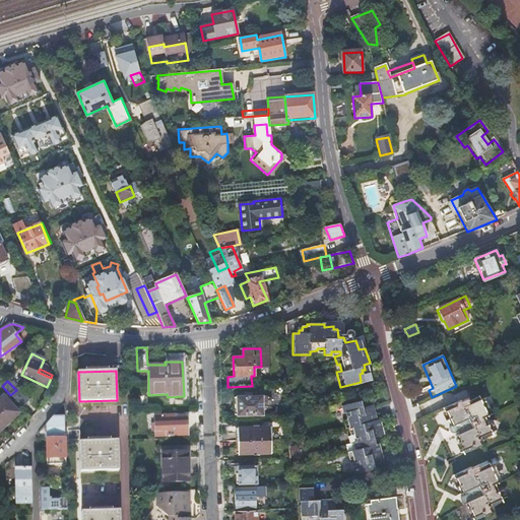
[(262,395),(234,396),(235,415),(263,414),(262,395)]
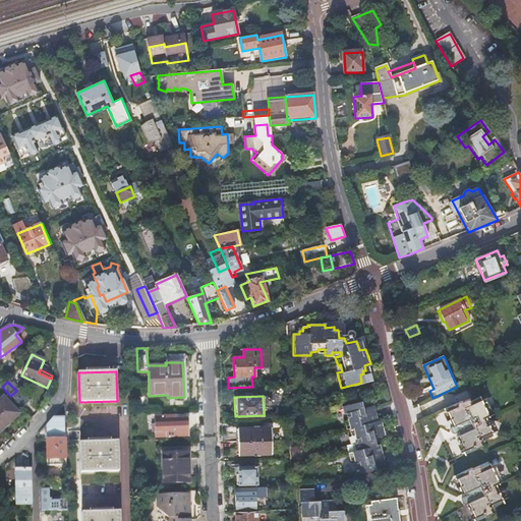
[(4,399),(0,402),(0,428),(17,413),(4,399)]
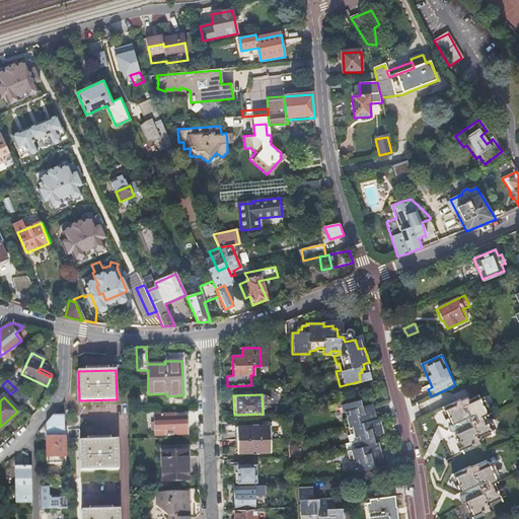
[(361,399),(342,403),(344,413),(346,412),(348,418),(344,419),(346,427),(348,426),(350,435),(354,434),(356,440),(353,441),(355,449),(346,451),(348,459),(352,458),(354,465),(352,465),(354,473),(374,467),(373,461),(379,459),(378,456),(381,455),(378,443),(375,444),(373,436),(383,433),(379,418),(376,419),(373,408),(371,409),(370,404),(363,406),(361,399)]
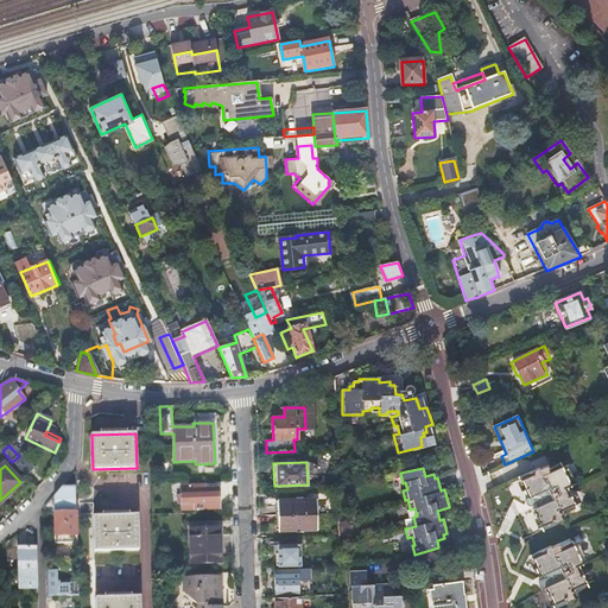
[(527,474),(511,481),(520,504),(519,505),(518,506),(517,508),(517,510),(518,512),(519,513),(520,515),(521,515),(524,515),(526,515),(536,537),(552,530),(550,524),(565,515),(556,494),(559,493),(550,470),(536,475),(534,473),(529,476),(527,474)]
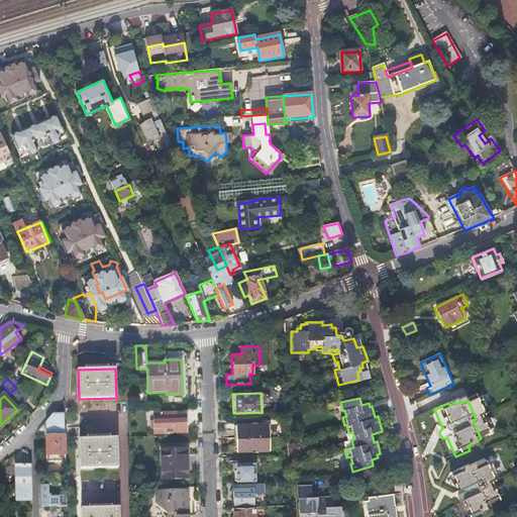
[(158,416),(153,420),(154,428),(159,432),(159,433),(186,432),(185,415),(173,415),(173,412),(158,413),(158,416)]
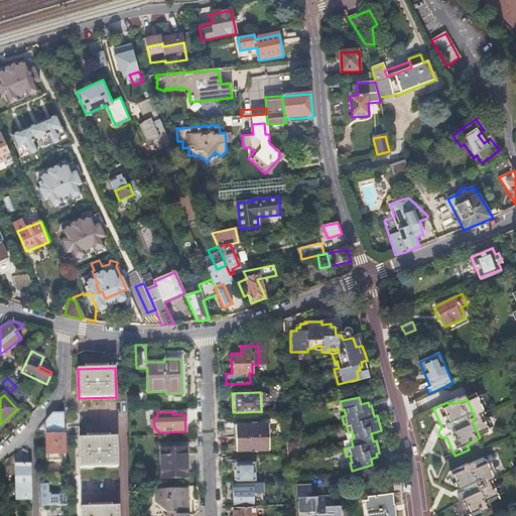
[(65,412),(52,413),(45,421),(46,455),(66,454),(65,412)]
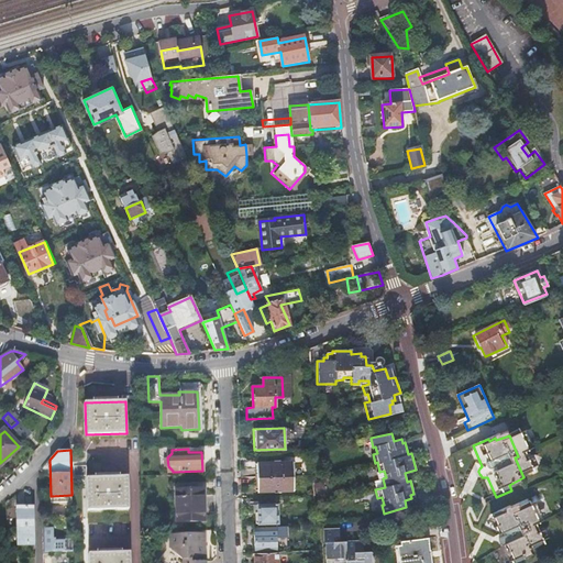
[(293,463),(260,464),(261,490),(293,489),(293,463)]
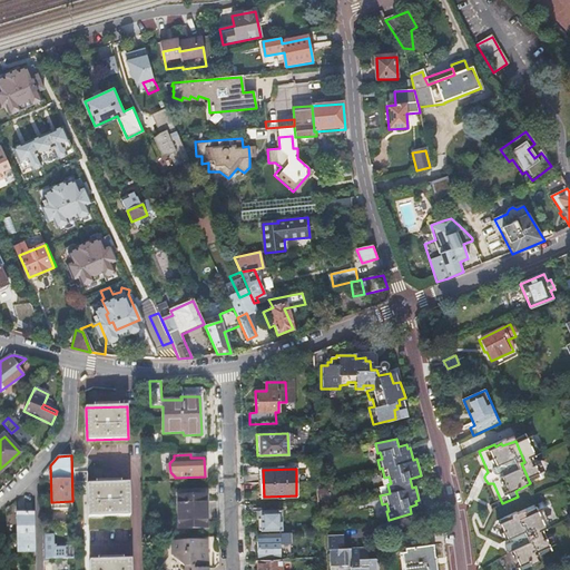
[(87,471),(76,472),(76,482),(88,481),(87,471)]
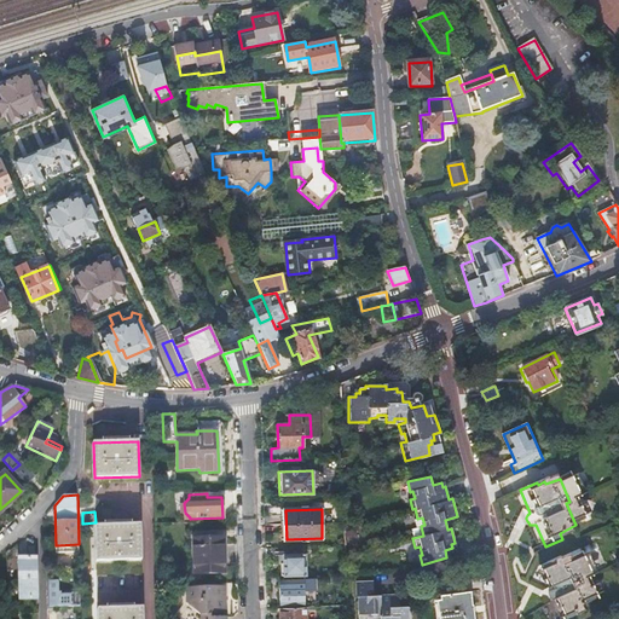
[(139,526),(96,527),(97,562),(142,561),(139,526)]
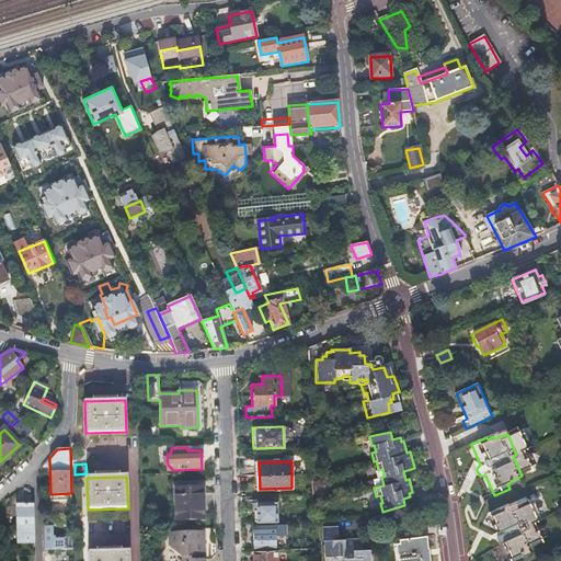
[(204,513),(203,489),(176,489),(176,521),(204,519),(204,513)]
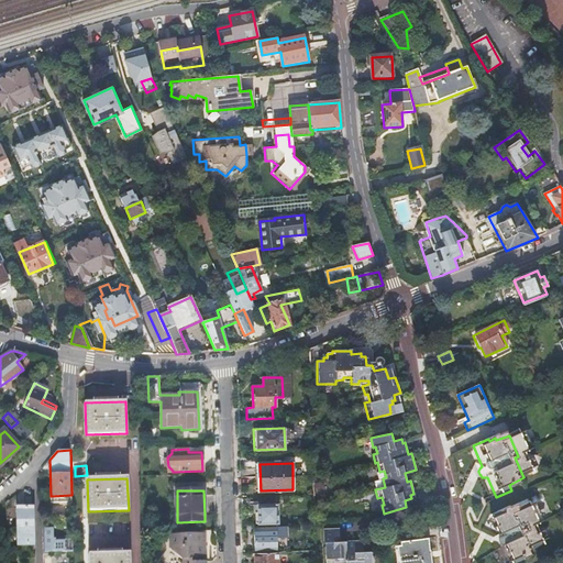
[(260,510),(255,511),(256,522),(278,521),(277,503),(258,504),(260,510)]
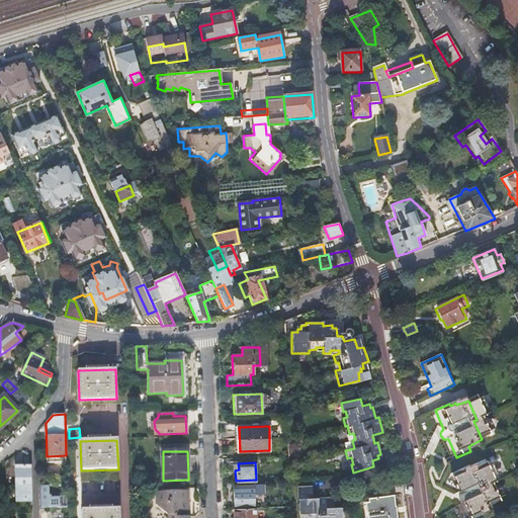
[(29,467),(15,467),(16,502),(30,502),(29,467)]
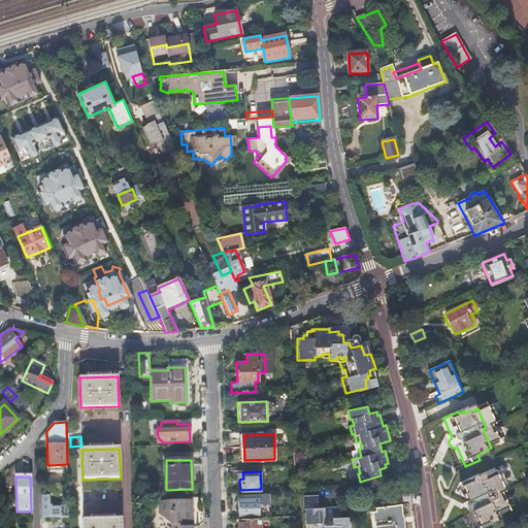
[(459,486),(444,492),(453,509),(452,510),(451,513),(450,514),(450,516),(451,518),(451,520),(453,521),(455,522),(456,522),(458,522),(461,527),(477,527),(479,527),(492,522),(485,503),(487,502),(479,482),(467,487),(466,485),(459,488),(459,486)]
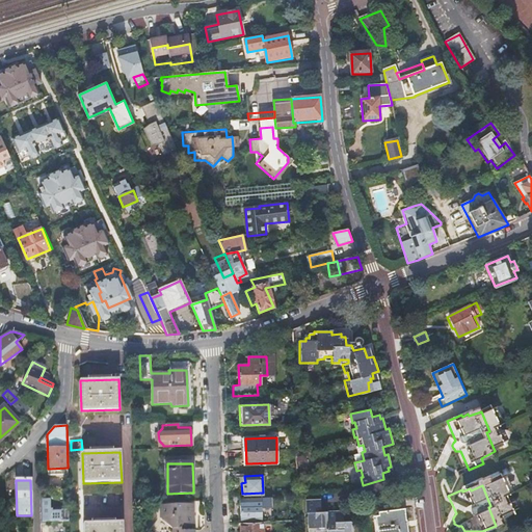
[(247,501),(240,501),(240,520),(261,520),(260,497),(247,498),(247,501)]
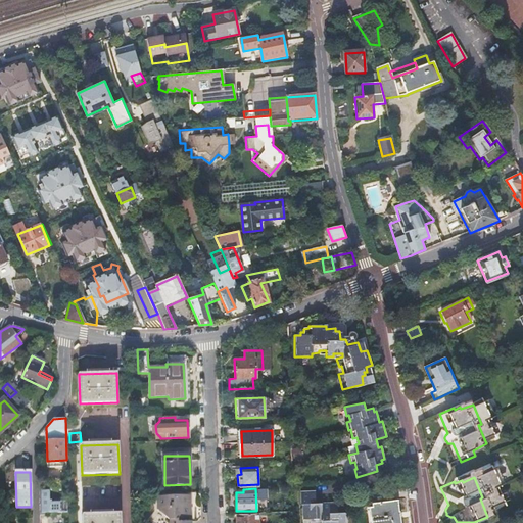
[(47,490),(40,490),(40,493),(41,514),(68,513),(68,503),(51,504),(51,501),(48,501),(48,493),(47,493),(47,490)]
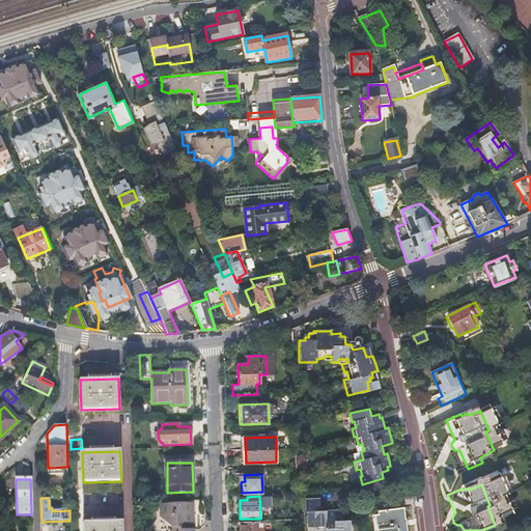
[(319,498),(304,499),(305,510),(306,510),(306,530),(316,530),(317,530),(327,530),(326,530),(350,530),(350,521),(343,521),(342,512),(338,512),(338,508),(320,509),(319,498)]
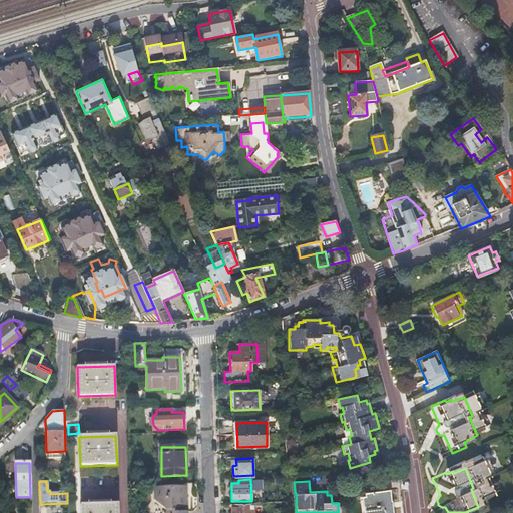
[(187,512),(187,486),(156,487),(157,502),(167,512),(187,512)]
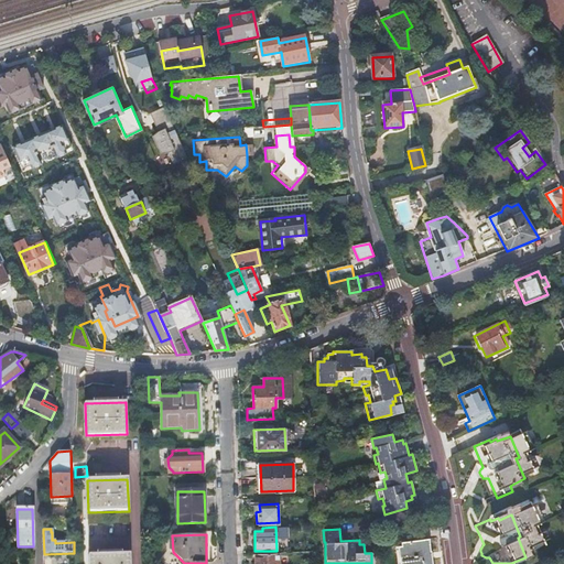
[(430,538),(403,542),(405,563),(429,563),(427,554),(432,553),(430,538)]
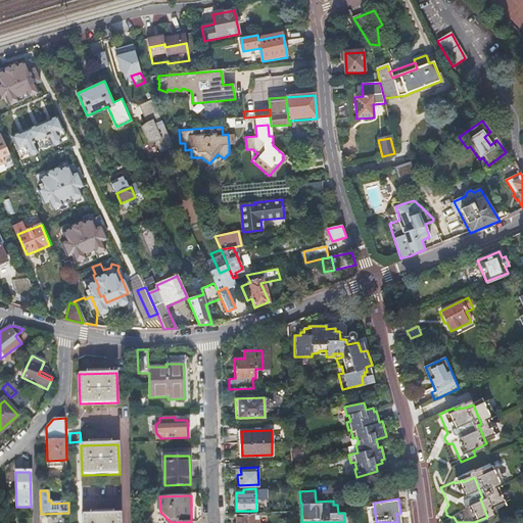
[(257,522),(257,513),(236,513),(236,522),(257,522)]
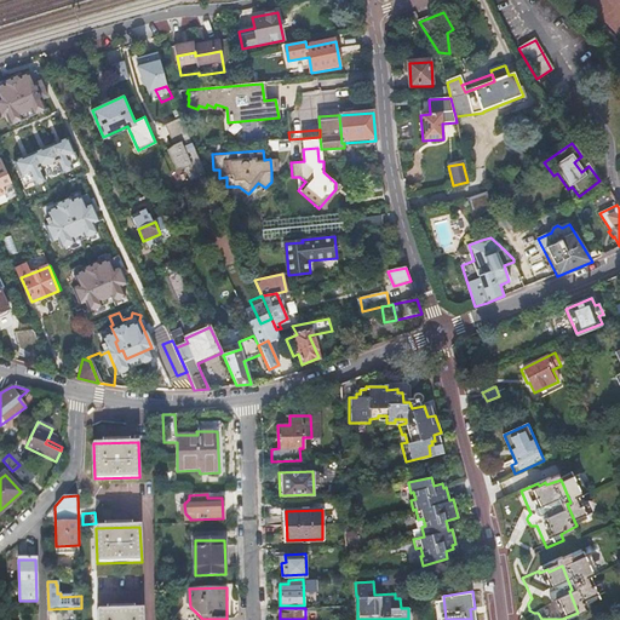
[(143,619),(143,609),(98,610),(98,619),(143,619)]
